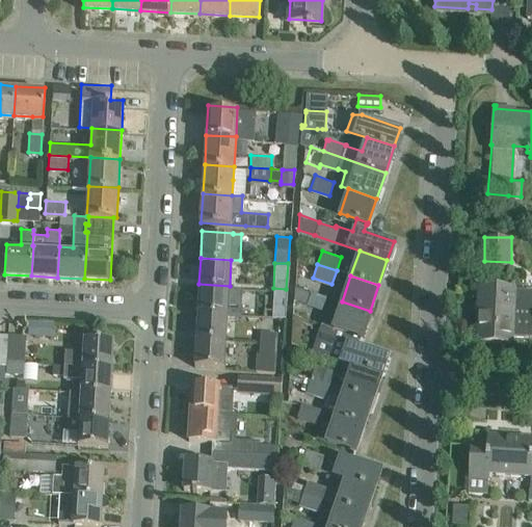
[(230,286),(198,284),(197,311),(228,313),(230,286)]
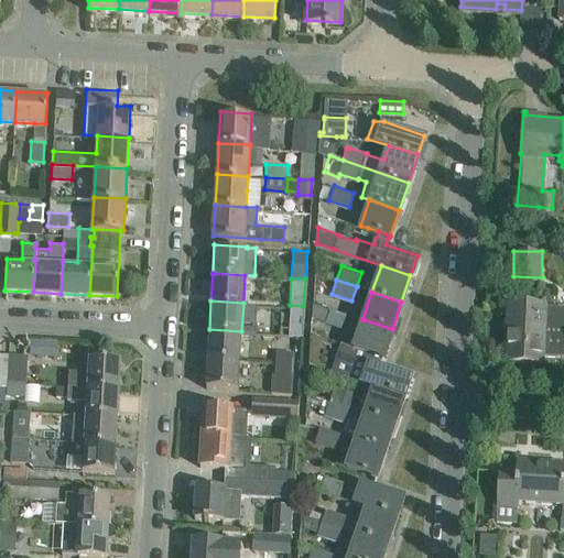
[(313,301),(312,314),(325,321),(331,307),(313,301)]
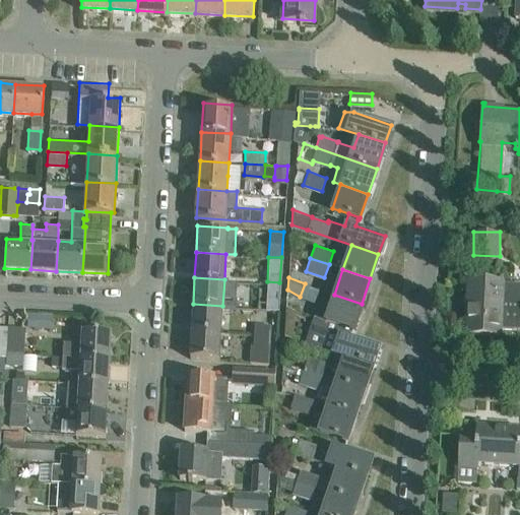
[(519,279),(503,279),(468,277),(467,291),(471,291),(470,301),(467,301),(465,330),(500,332),(501,326),(519,326),(519,279)]
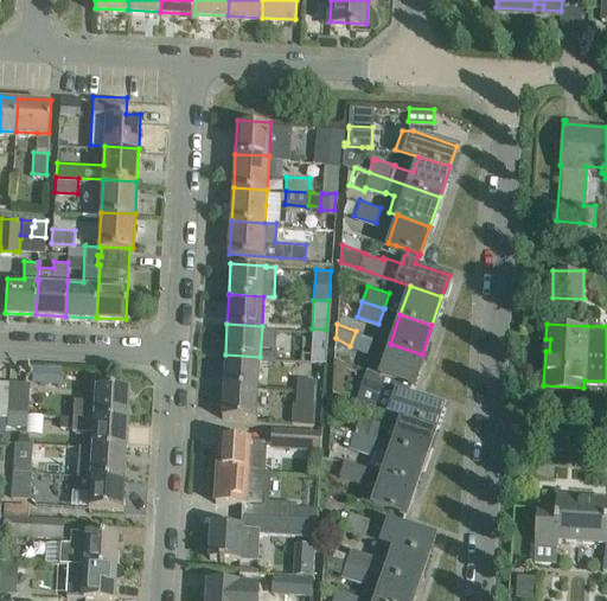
[(312,328),(310,358),(325,359),(326,330),(312,328)]
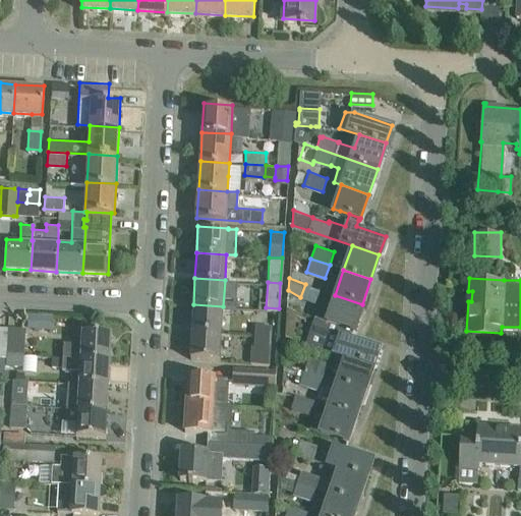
[(354,329),(362,304),(335,295),(332,304),(320,300),(314,316),(352,329),(354,329)]
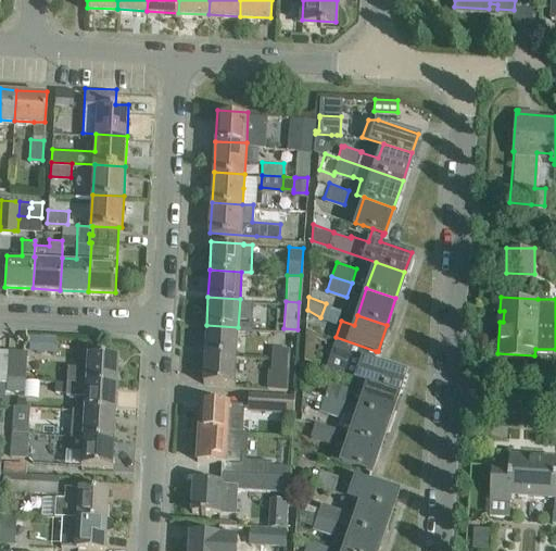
[(206,325),(204,352),(237,354),(238,327),(206,325)]
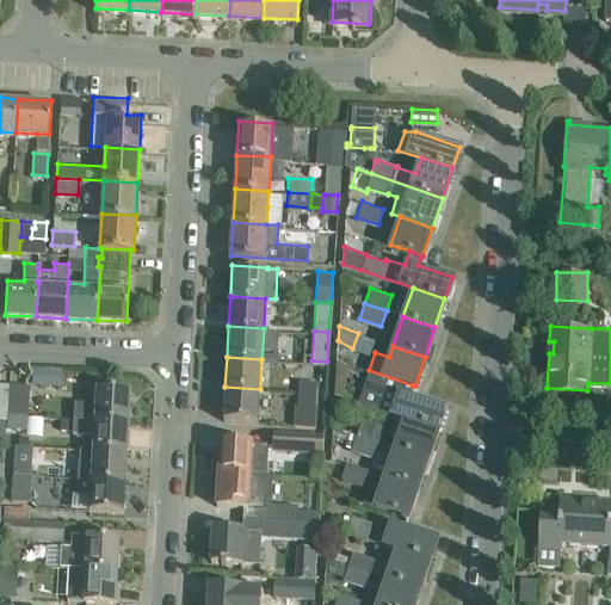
[(29,365),(28,371),(34,372),(32,381),(44,382),(45,366),(29,365)]
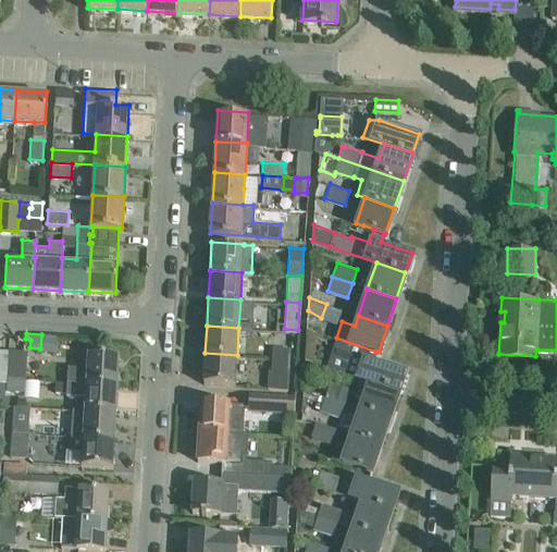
[(336,338),(331,352),(348,357),(343,371),(358,376),(357,378),(359,378),(369,381),(370,380),(398,390),(406,371),(375,360),(378,354),(376,353),(376,352),(336,338)]
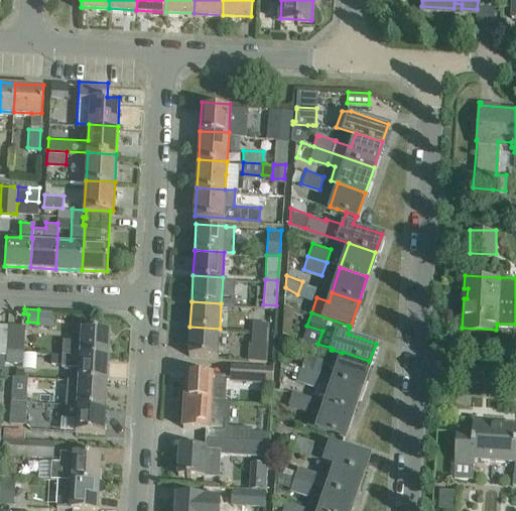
[(253,318),(252,332),(260,333),(260,330),(268,331),(269,320),(253,318)]
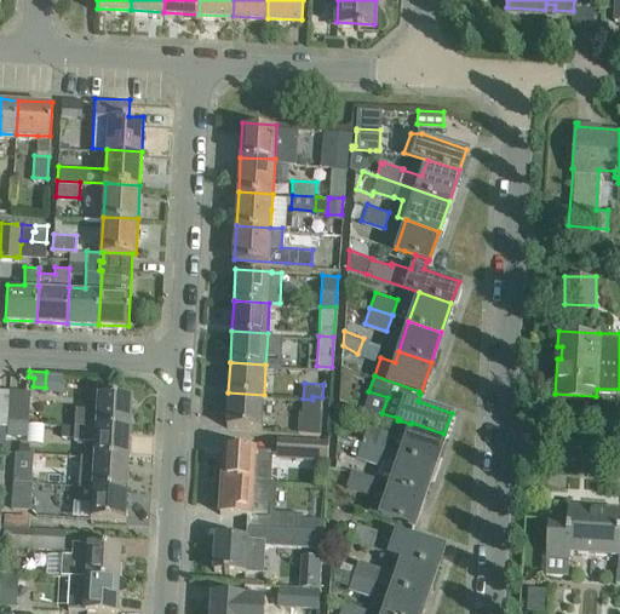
[(10,388),(7,419),(17,420),(17,417),(26,417),(26,419),(27,419),(29,388),(10,386),(10,388)]
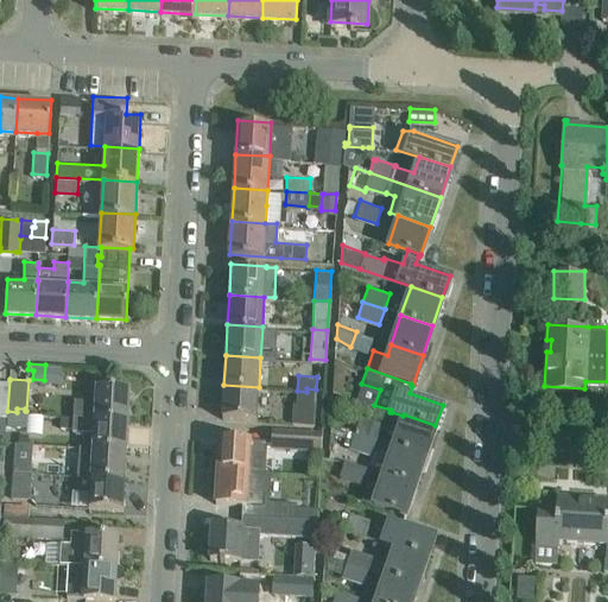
[(74,397),(73,413),(128,417),(130,386),(95,384),(95,398),(74,397)]
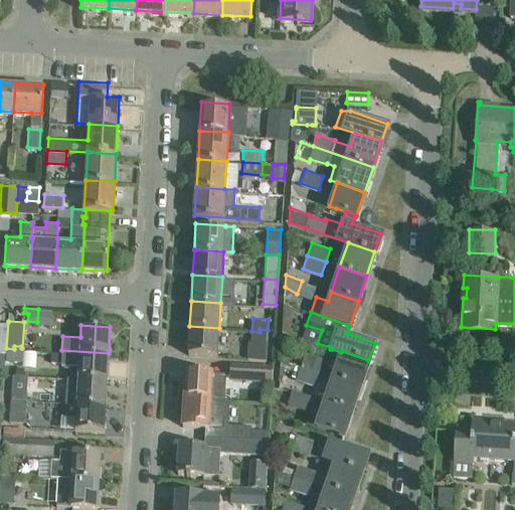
[(217,353),(219,328),(189,326),(188,352),(217,353)]
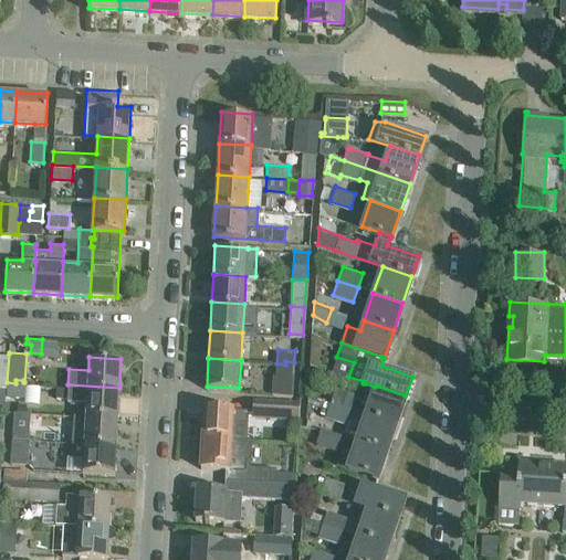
[(293,393),(294,362),(285,361),(285,365),(276,363),(275,374),(272,374),(271,392),(293,393)]
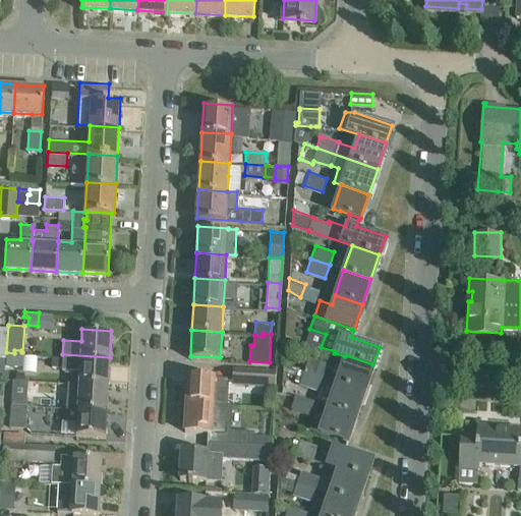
[(6,352),(6,356),(6,362),(22,363),(22,352),(21,352),(21,350),(14,350),(14,353),(6,352)]
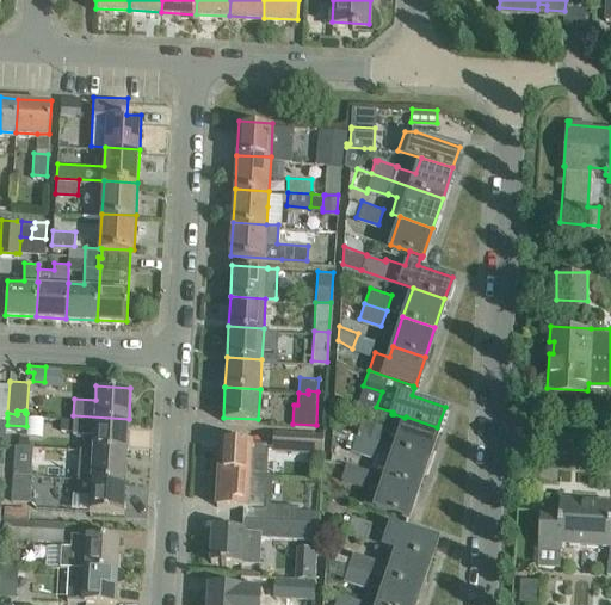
[(395,446),(427,457),(437,427),(406,417),(405,418),(394,414),(389,428),(400,432),(395,446)]
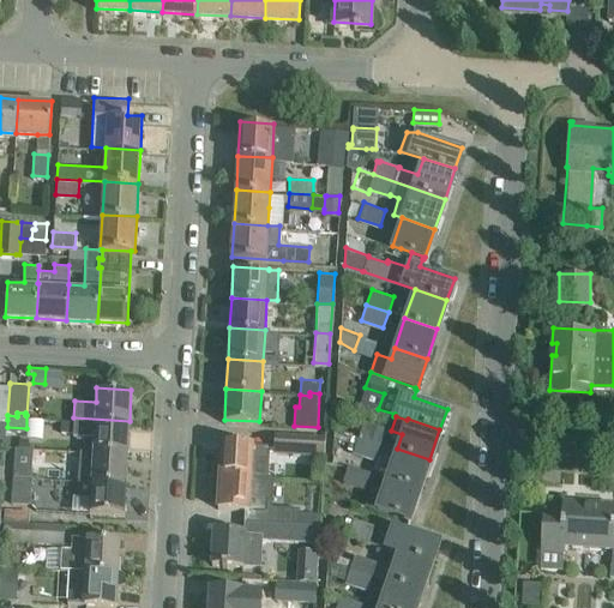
[(61,417),(60,429),(72,429),(73,419),(61,417)]
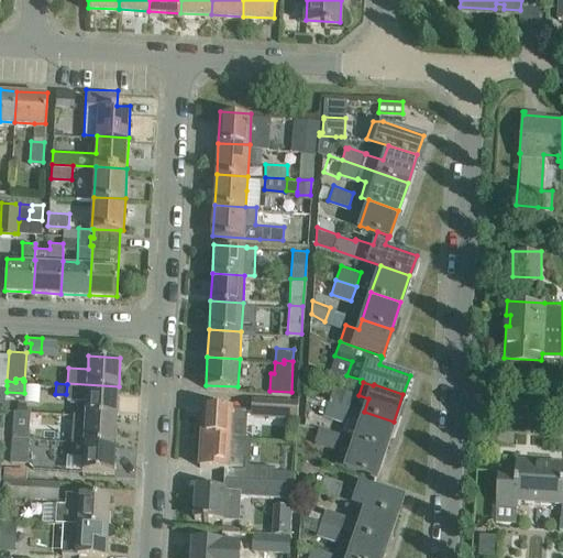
[(86,397),(85,412),(118,414),(119,386),(67,383),(67,396),(86,397)]
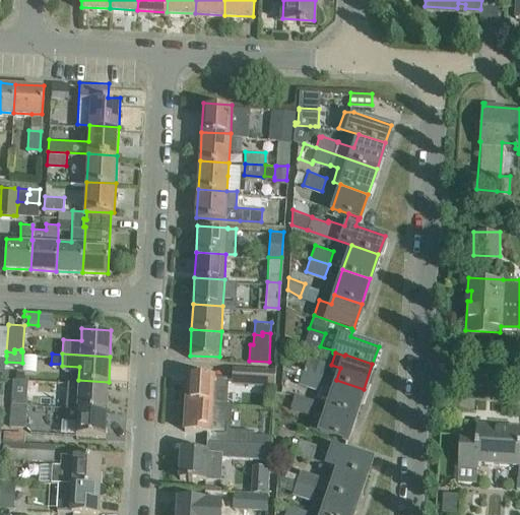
[(304,369),(322,375),(327,361),(308,355),(304,369)]
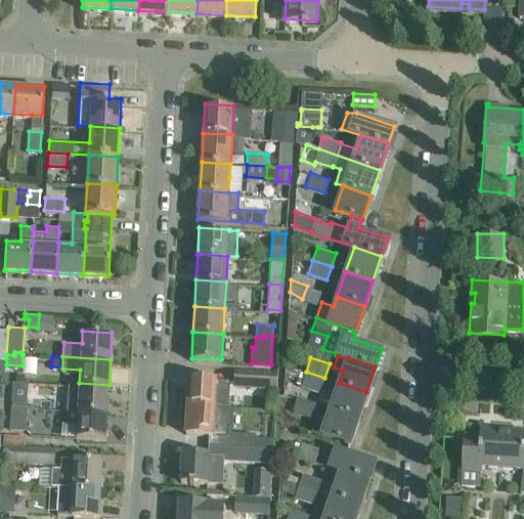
[(276,387),(277,372),(234,370),(233,384),(276,387)]
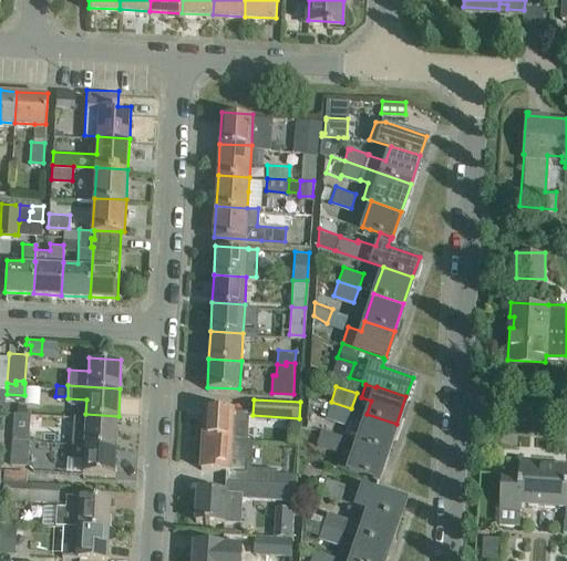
[(351,408),(331,402),(326,416),(347,424),(351,408)]
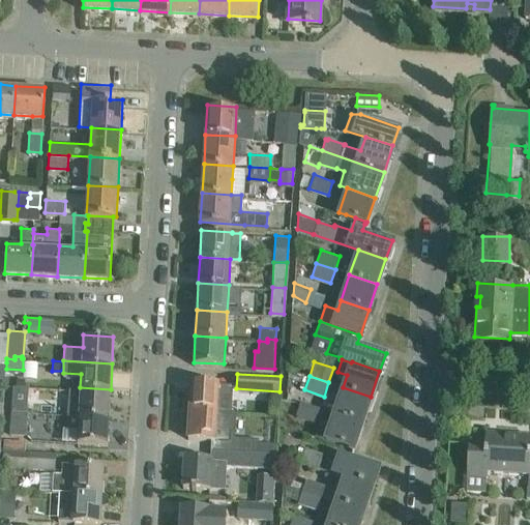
[(192,379),(189,408),(236,411),(236,410),(230,410),(231,395),(231,383),(218,382),(218,381),(192,379)]
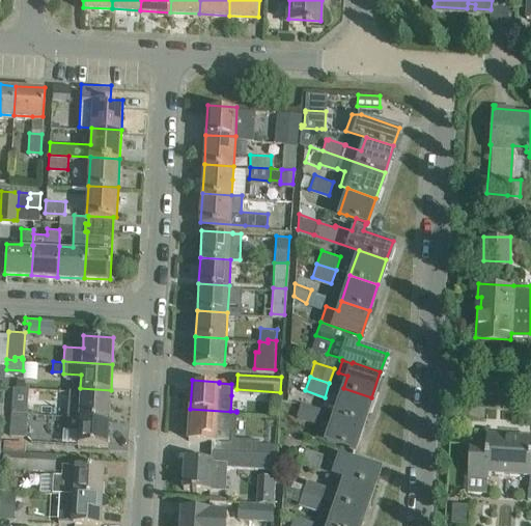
[(12,385),(10,411),(27,412),(29,386),(12,385)]
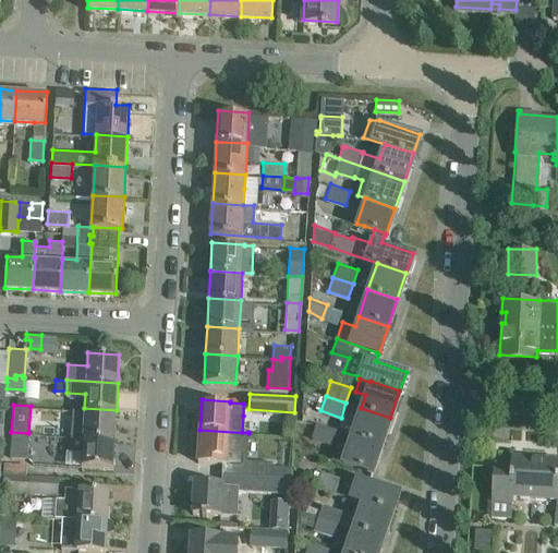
[(114,439),(117,410),(84,408),(84,409),(73,408),(71,435),(114,439)]
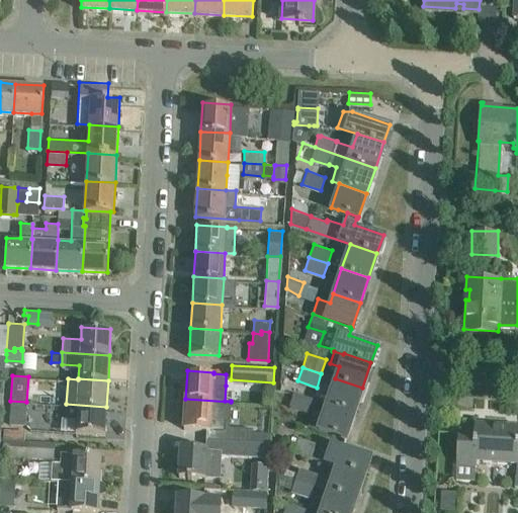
[(362,388),(335,378),(327,403),(354,412),(362,388)]
